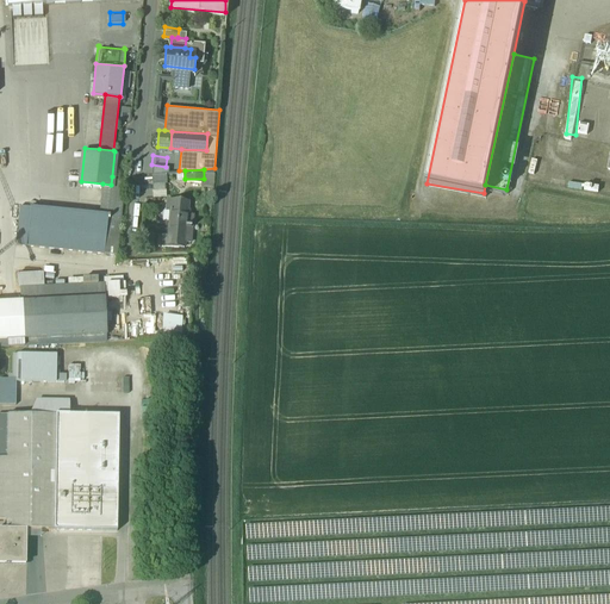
[(124,178),(112,176),(111,185),(103,184),(100,211),(109,211),(104,250),(117,251),(124,178)]
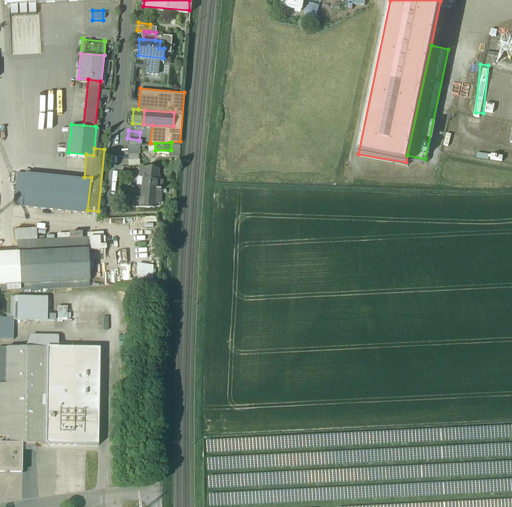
[(158,165),(141,164),(141,168),(140,168),(140,173),(143,174),(141,196),(134,195),(133,203),(148,204),(155,204),(155,200),(160,200),(161,187),(156,186),(157,176),(158,169),(158,165)]
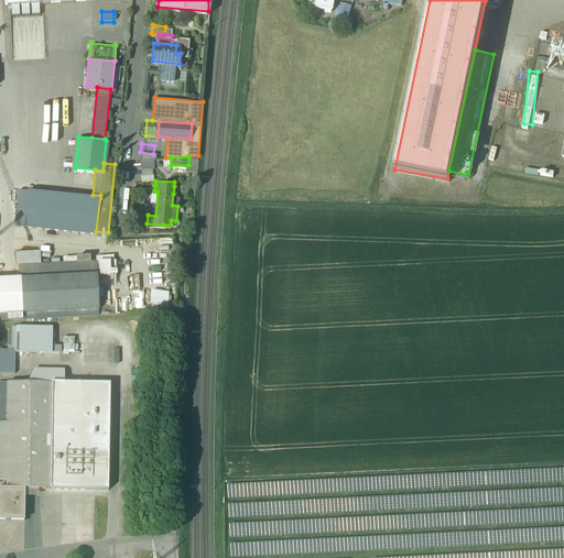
[(93,195),(18,186),(18,187),(19,188),(15,221),(14,221),(14,222),(96,231),(100,195),(93,195)]
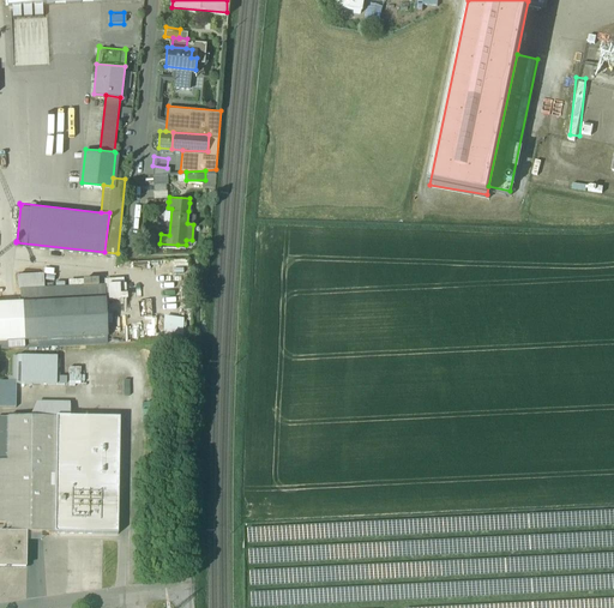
[(48,269),(19,270),(19,284),(48,284),(48,269)]
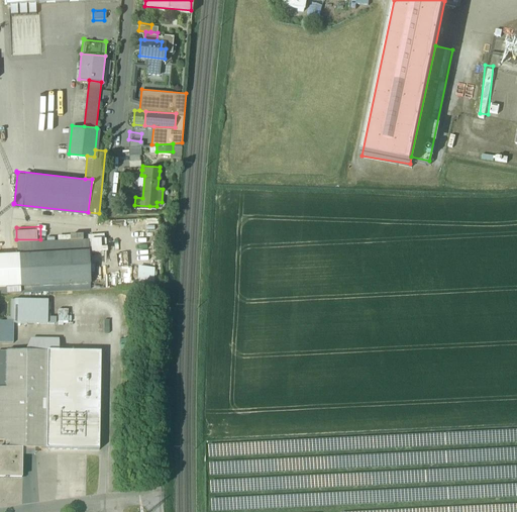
[(103,231),(91,232),(92,249),(101,248),(106,248),(106,236),(103,236),(103,231)]
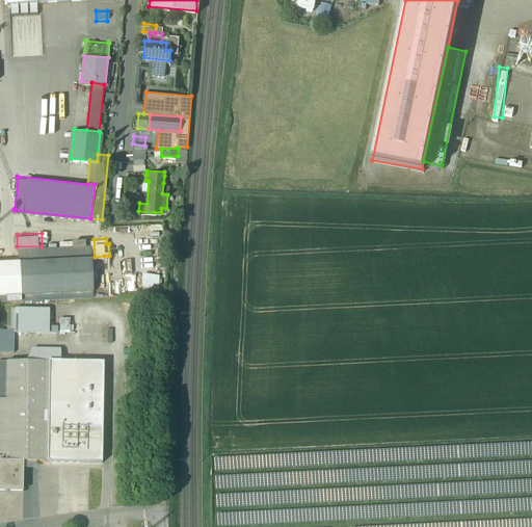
[(90,244),(18,247),(19,260),(20,291),(7,292),(7,298),(94,294),(90,244)]
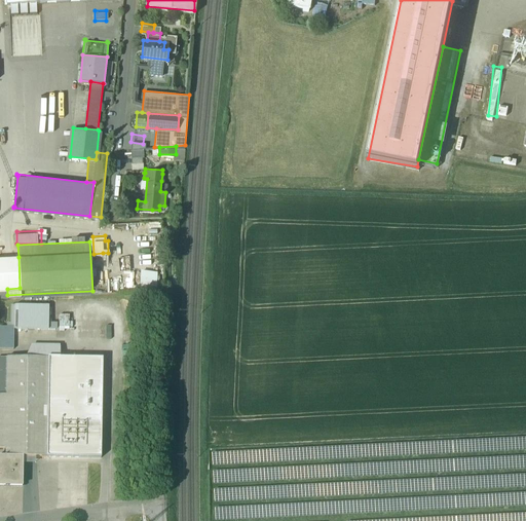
[(19,257),(0,257),(0,289),(7,289),(20,288),(19,257)]
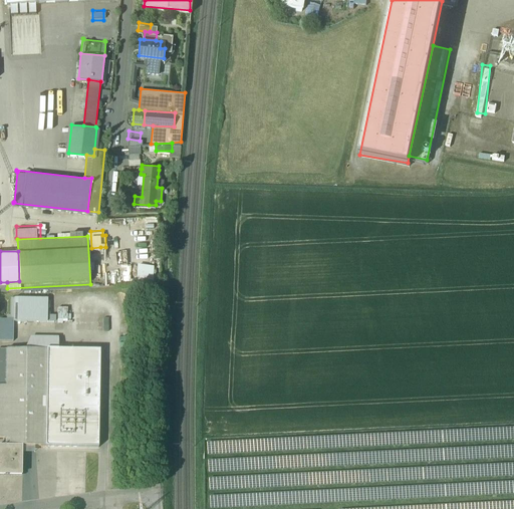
[(155,279),(155,261),(138,261),(138,279),(155,279)]
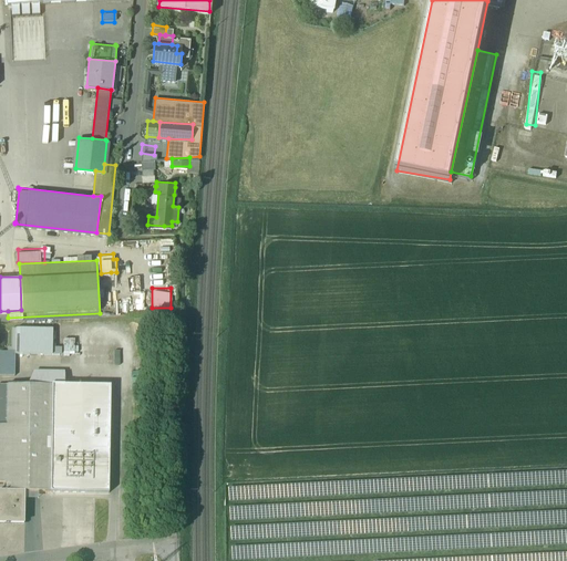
[(53,325),(12,324),(11,343),(8,343),(8,347),(16,347),(16,350),(59,351),(62,350),(62,344),(52,344),(53,325)]
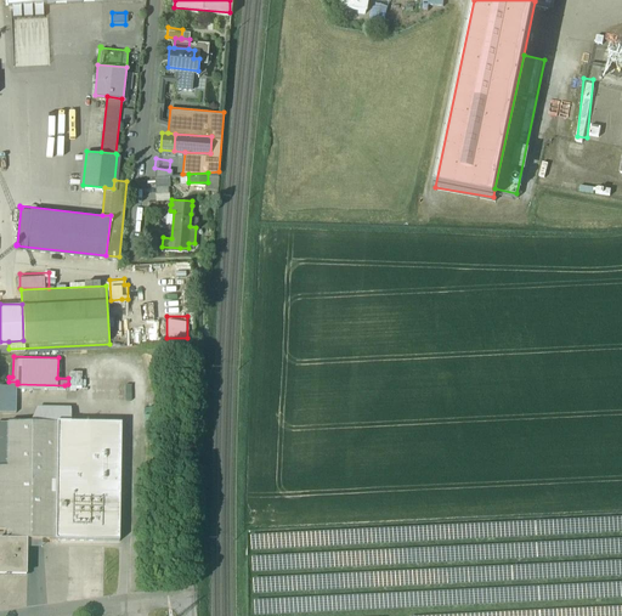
[(9,382),(0,380),(0,407),(16,408),(17,384),(17,382),(9,382)]
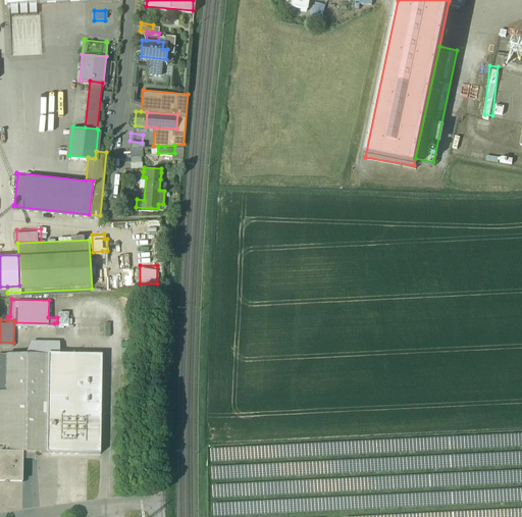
[(49,351),(7,350),(6,388),(6,400),(48,400),(49,351)]
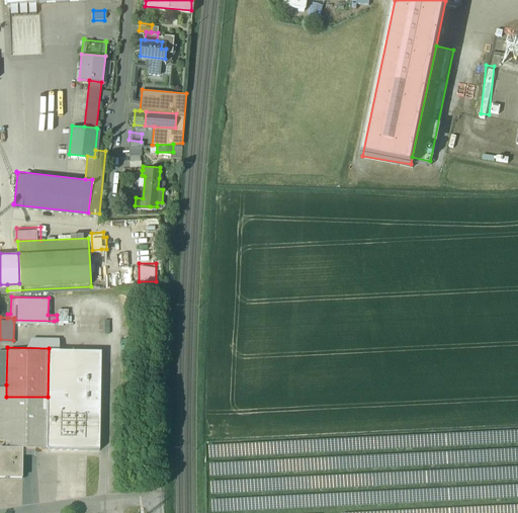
[(101,349),(49,348),(48,397),(87,398),(87,446),(99,446),(101,349)]
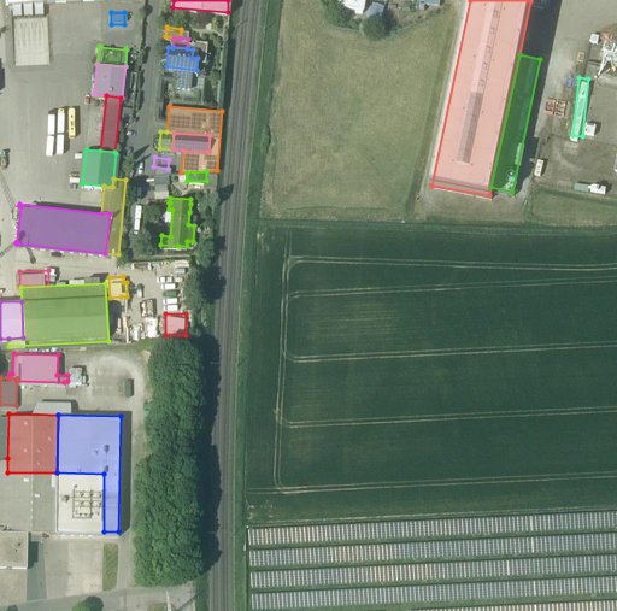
[(57,473),(7,473),(7,521),(7,530),(28,530),(56,530),(57,473)]
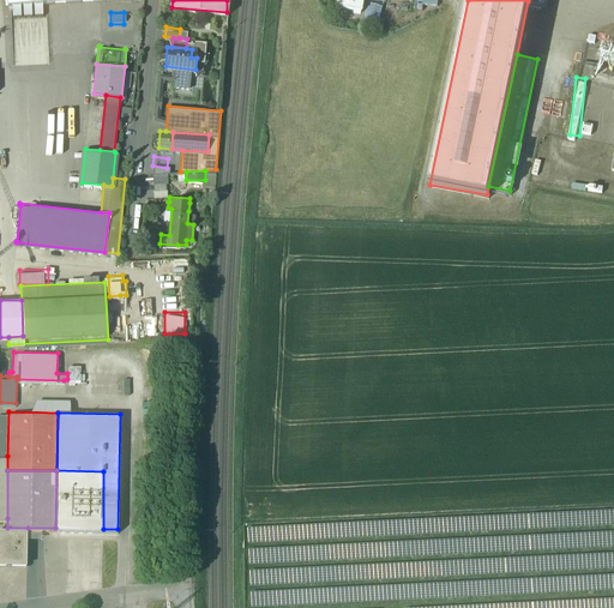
[(103,471),(56,470),(55,528),(103,529),(103,471)]
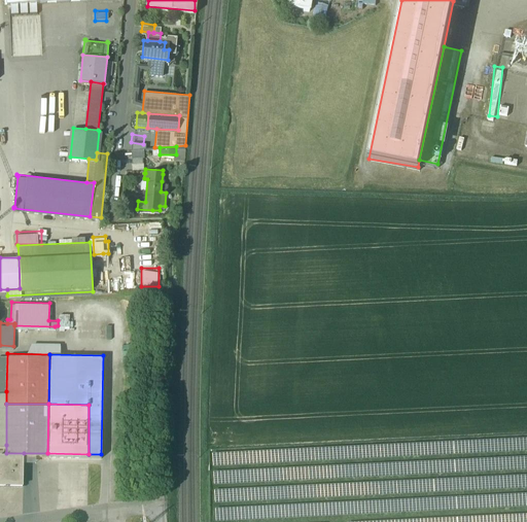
[(6,453),(0,452),(0,468),(9,470),(9,472),(23,472),(24,453),(6,453)]
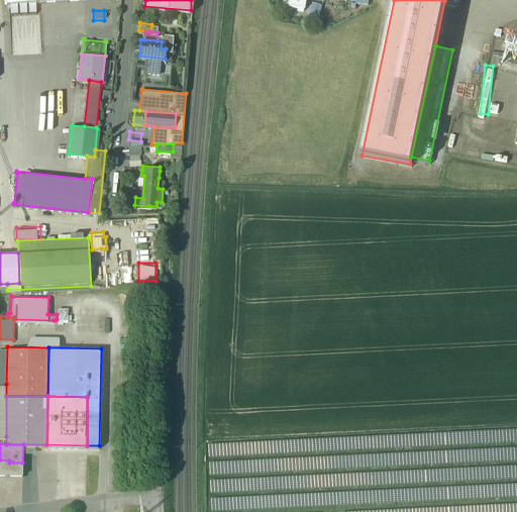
[(9,461),(0,459),(0,472),(9,473),(9,463),(9,461)]
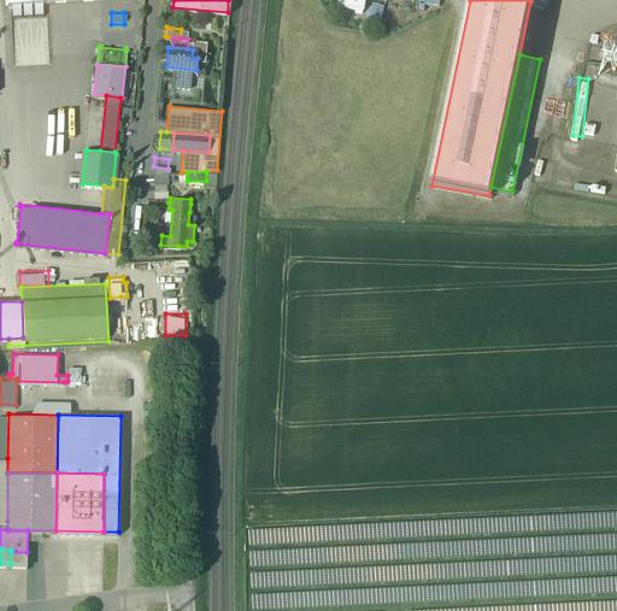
[(27,552),(11,552),(11,564),(27,564),(27,552)]
